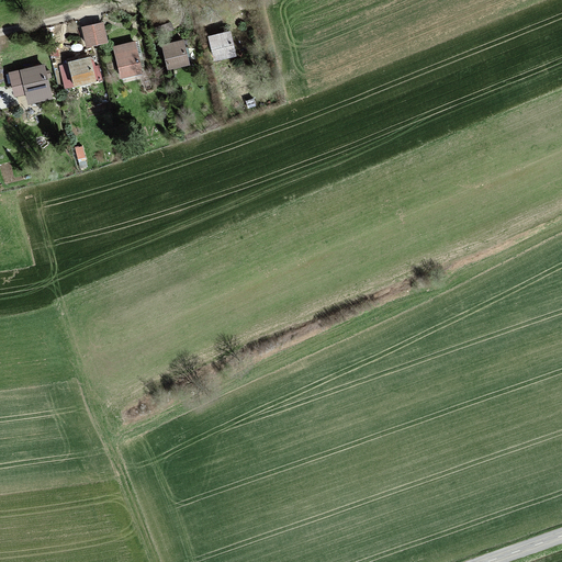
[(228,33),(206,37),(212,63),(234,57),(228,33)]
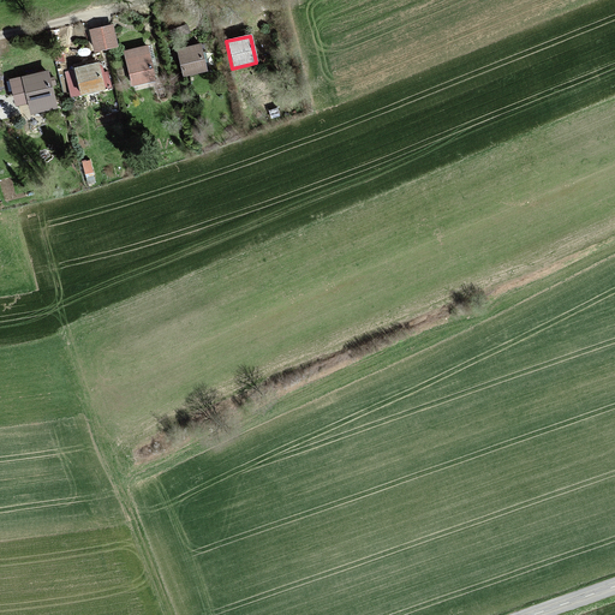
[(197,46),(174,51),(180,77),(202,72),(197,46)]
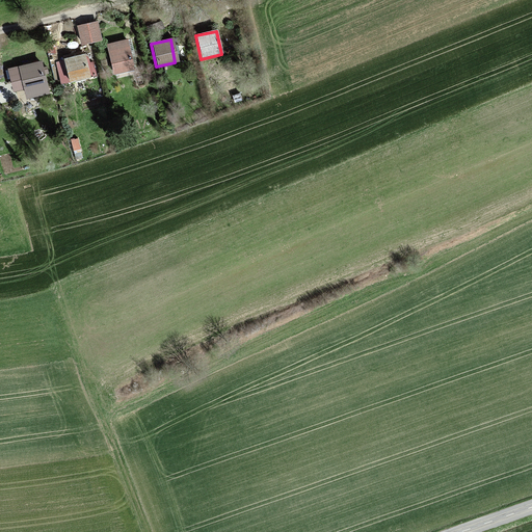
[(123,41),(104,46),(113,75),(131,70),(123,41)]
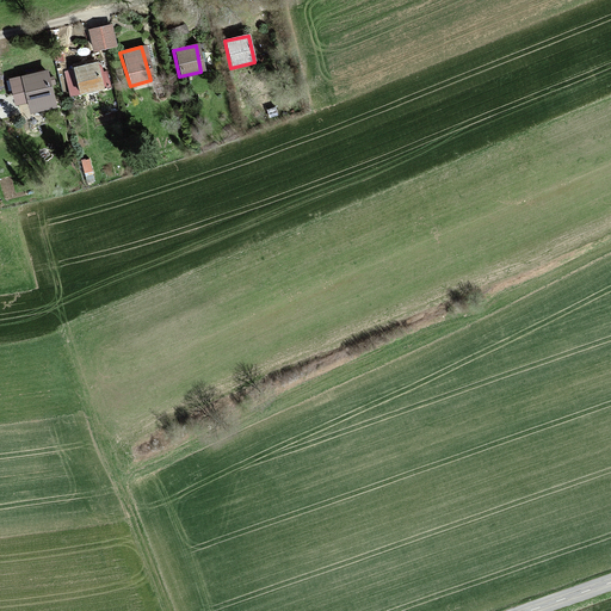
[(96,66),(73,71),(79,96),(102,91),(96,66)]
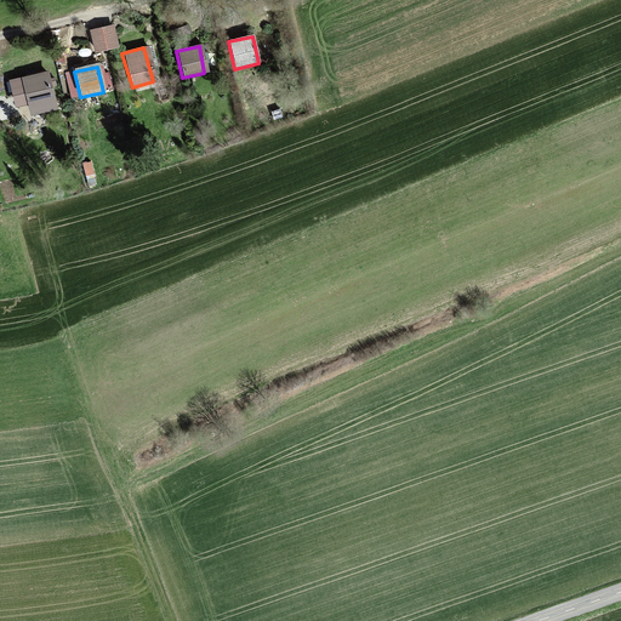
[(30,104),(50,98),(43,74),(23,80),(30,104)]
